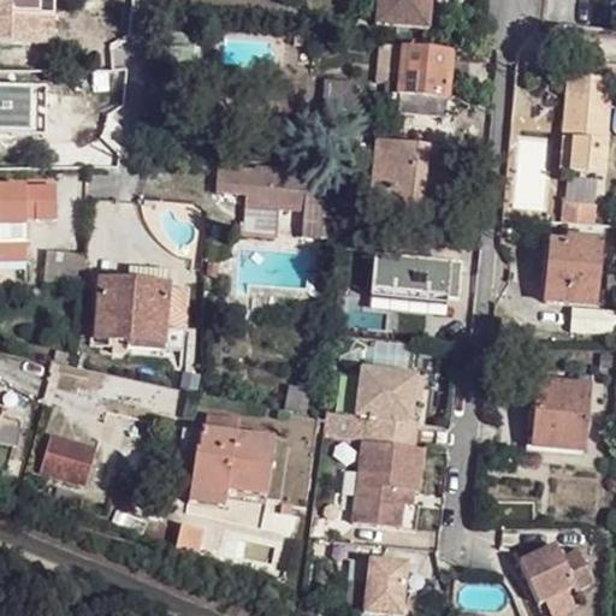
[(31,0),(0,0),(0,42),(7,42),(9,13),(31,15),(31,0)]
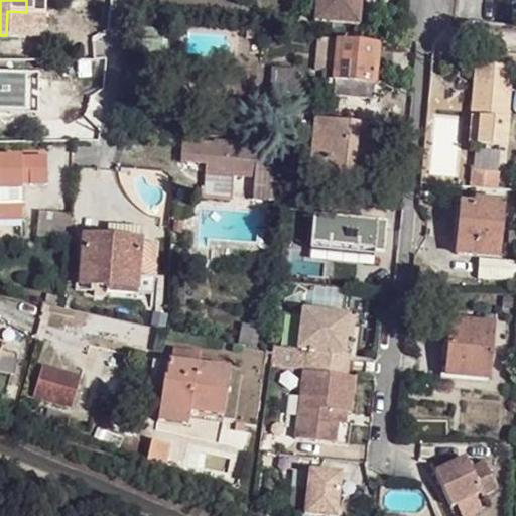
[(7,11),(6,35),(35,36),(35,14),(44,13),(44,0),(26,0),(26,12),(7,11)]
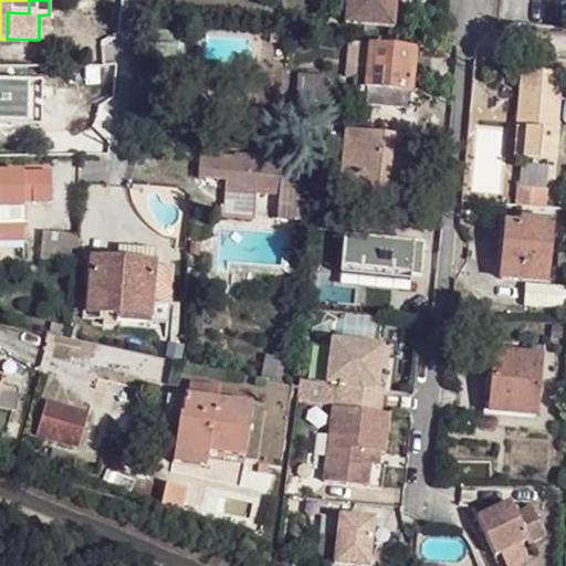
[(391,31),(394,0),(345,0),(343,25),(391,31)]
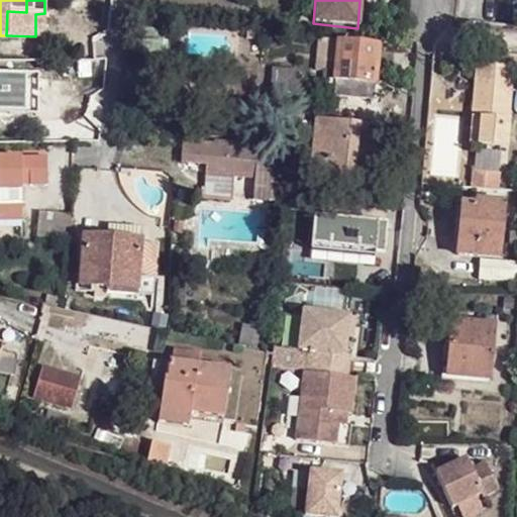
[(324,41),(322,82),(328,83),(333,83),(336,42),(324,41)]
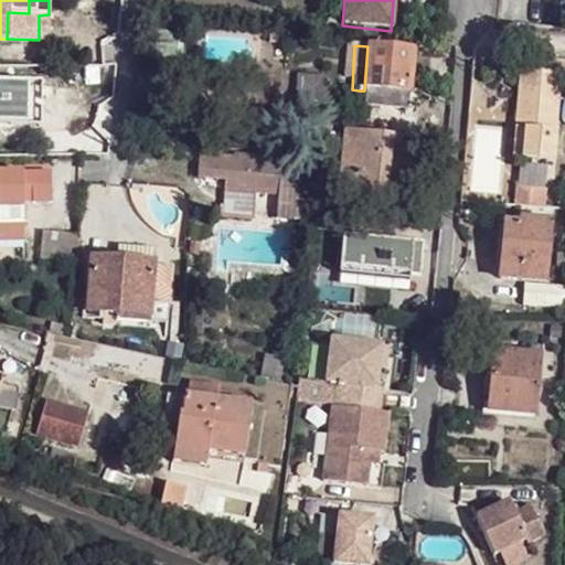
[(368,46),(364,91),(408,94),(409,77),(411,50),(368,46)]
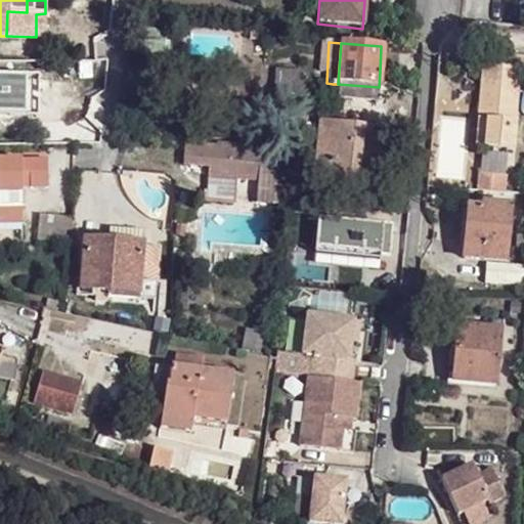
[(381,46),(380,72),(395,73),(397,47),(381,46)]
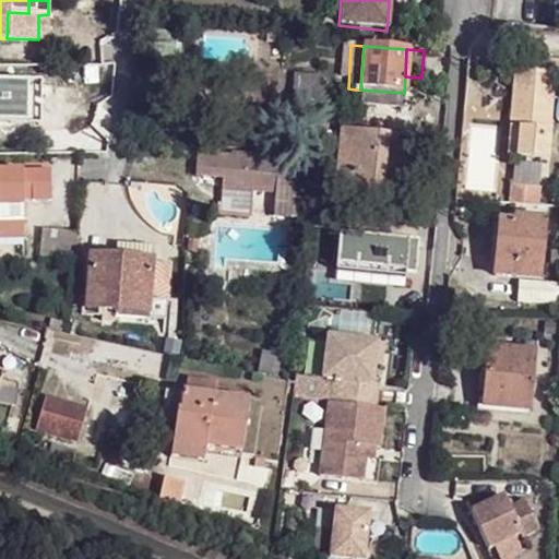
[(516,132),(512,161),(545,164),(554,75),(513,71),(508,131),(516,132)]
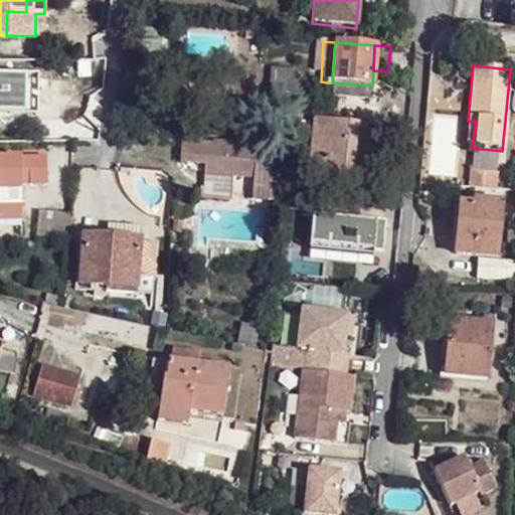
[(292,93),(295,69),(267,68),(266,92),(292,93)]
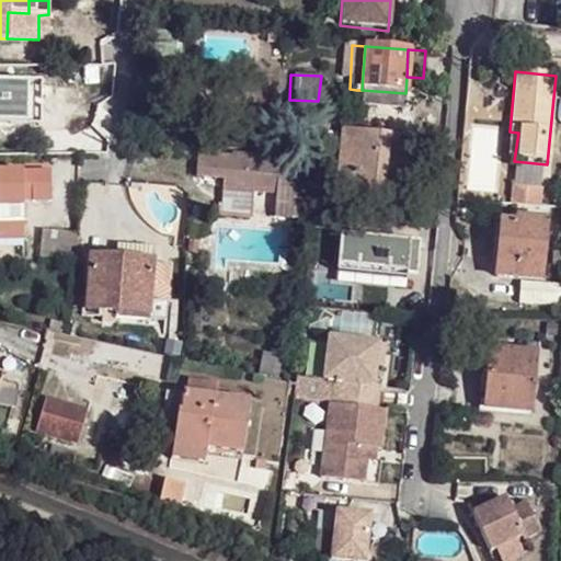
[(0,77),(0,121),(25,122),(26,78),(0,77)]
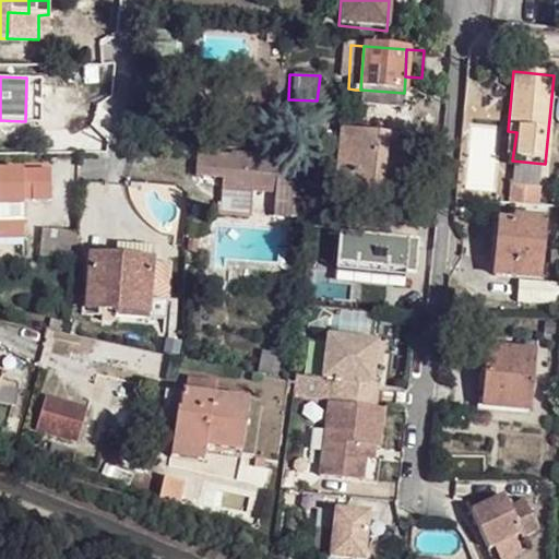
[(25,121),(38,122),(39,78),(26,78),(25,121)]
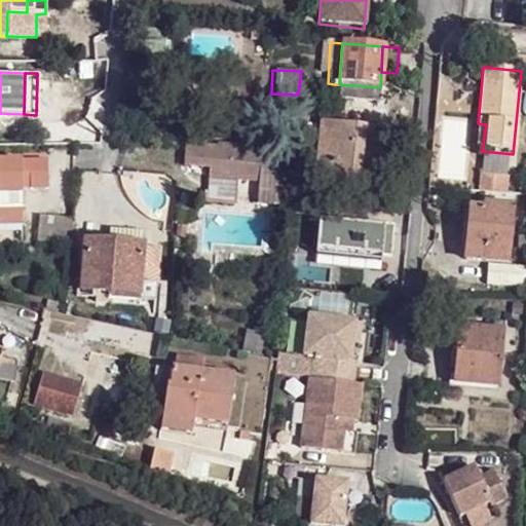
[(339,90),(339,100),(379,103),(380,87),(339,84),(339,90)]
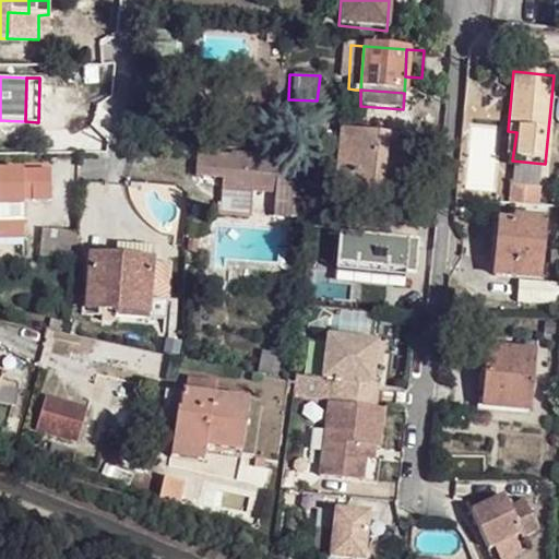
[(342,129),(335,191),(389,199),(396,135),(342,129)]
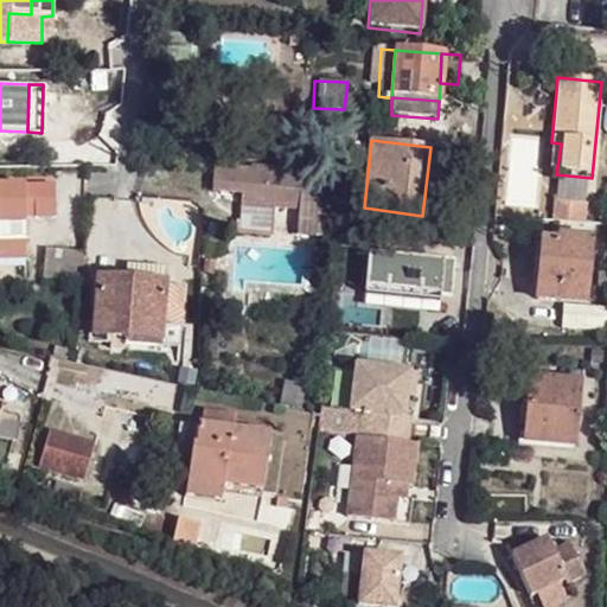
[(551,142),(547,174),(556,174),(561,144),(551,142)]
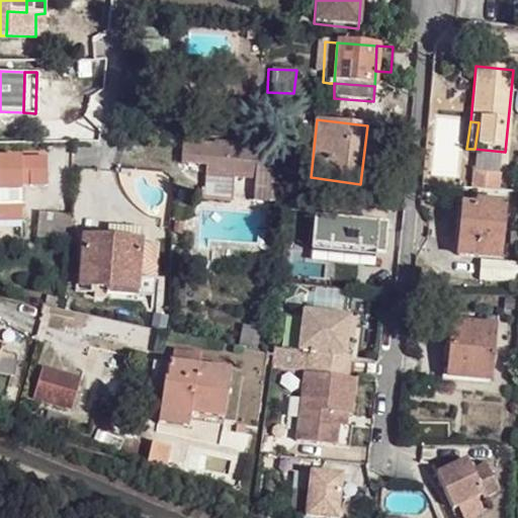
[(181,143),(179,162),(205,165),(211,165),(210,175),(233,177),(254,179),(252,192),(268,194),(267,201),(279,203),(284,149),(218,143),(219,147),(181,143)]
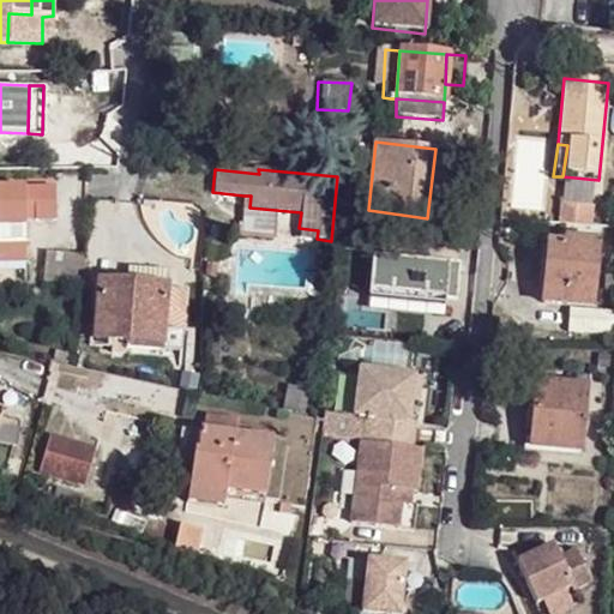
[(22,187),(22,203),(31,203),(31,222),(52,221),(52,186),(22,187)]
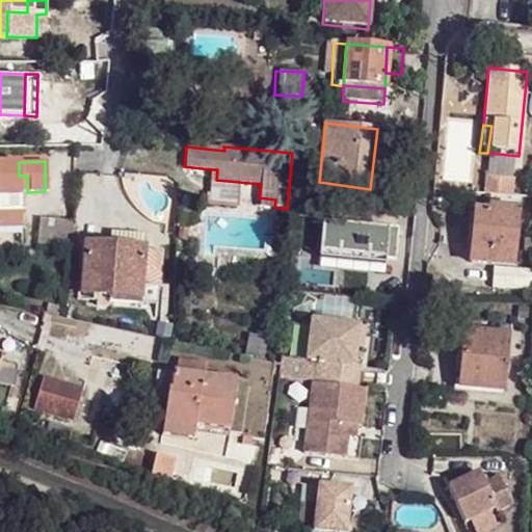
[(0,195),(20,195),(20,192),(19,176),(19,162),(0,162),(0,195)]
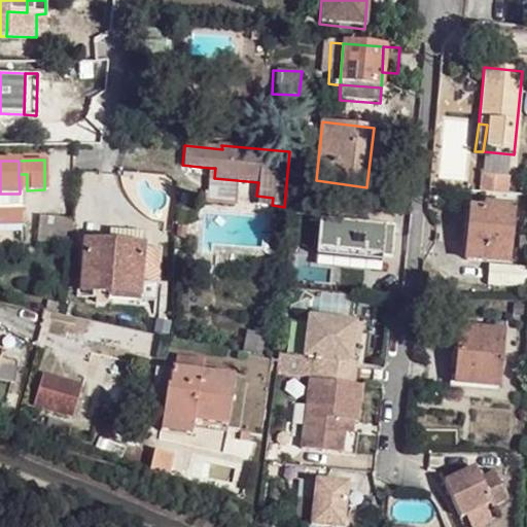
[(204,201),(236,203),(237,180),(214,178),(215,168),(209,168),(207,192),(205,191),(204,201)]
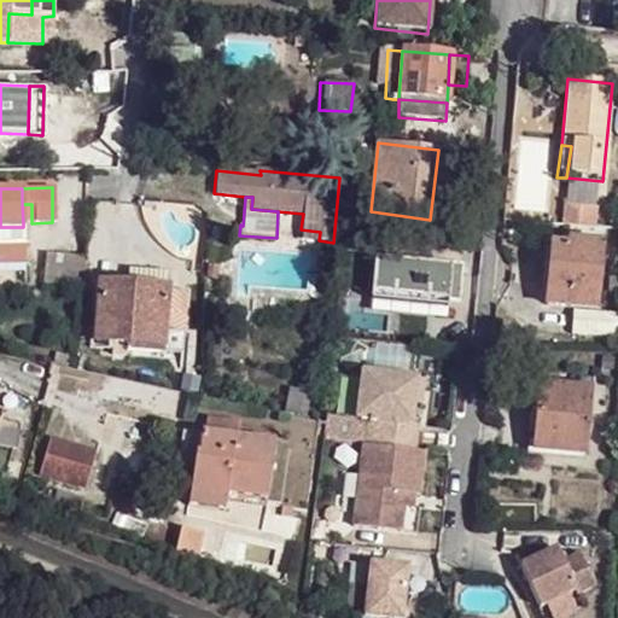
[(557,203),(555,217),(559,219),(559,225),(593,229),(595,207),(557,203)]
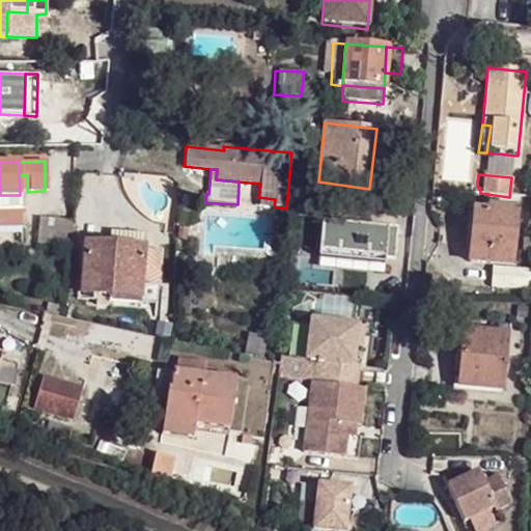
[(0,195),(0,208),(20,210),(20,195),(0,195)]
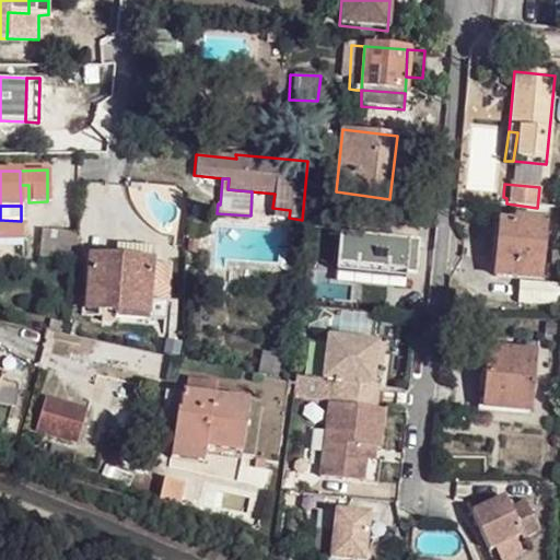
[(290,210),(272,208),(273,217),(289,218),(290,210)]
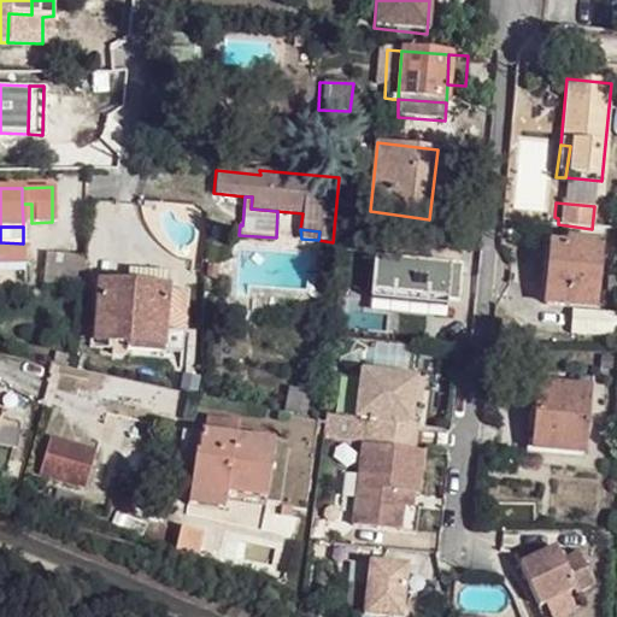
[(600,244),(576,241),(576,248),(550,246),(545,306),(594,309),(600,244)]
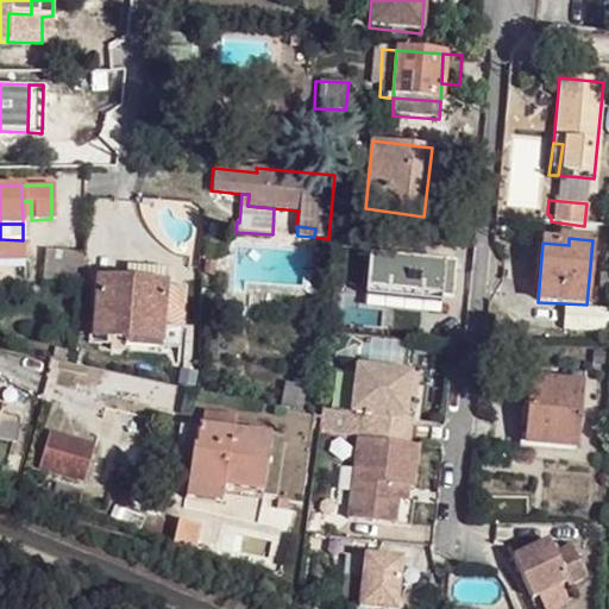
[(0,239),(0,259),(23,261),(23,240),(0,239)]
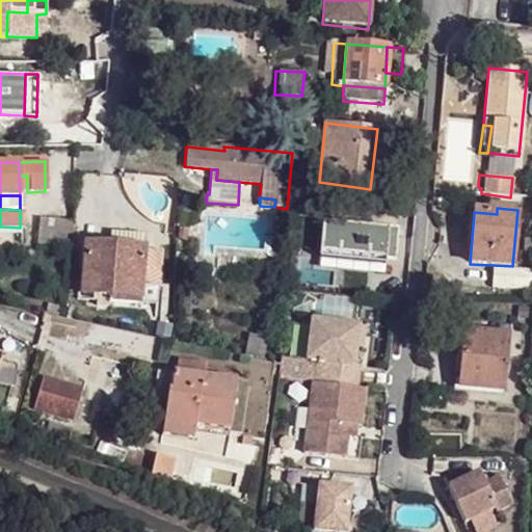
[(70,221),(36,219),(34,243),(69,246),(70,221)]
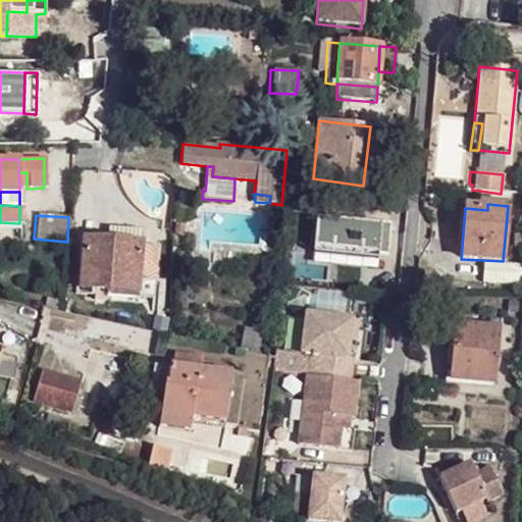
[(304,216),(301,262),(344,265),(345,248),(347,220),(304,216)]
